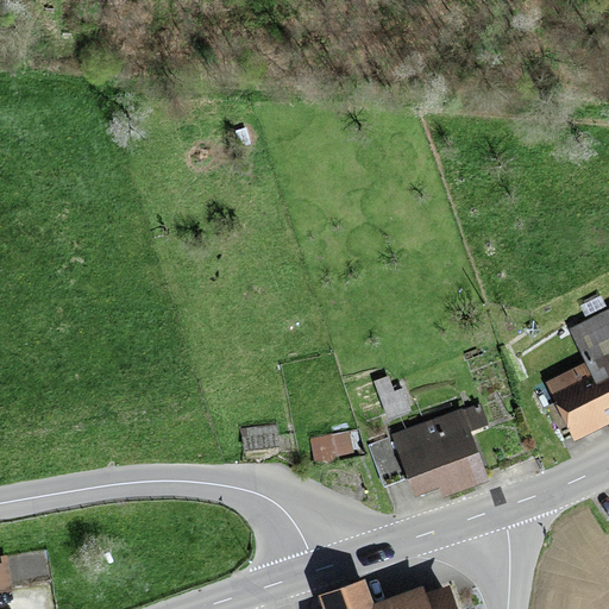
[(606,305),(601,293),(579,302),(584,314),(606,305)]
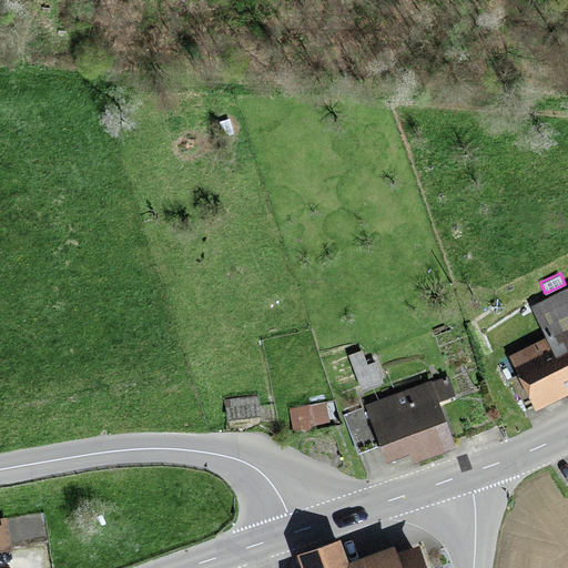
[(544,337),(508,355),(535,408),(567,391),(567,286),(530,305),(534,311),(531,312),(544,337)]
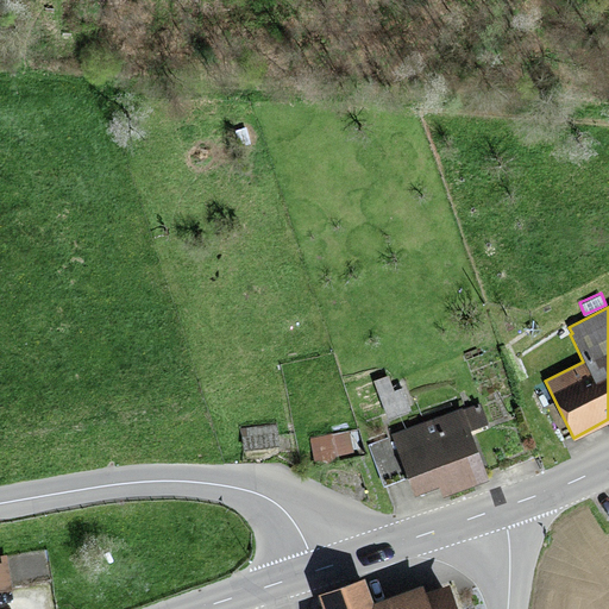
[(388,374),(374,380),(388,418),(410,409),(402,385),(394,389),(388,374)]
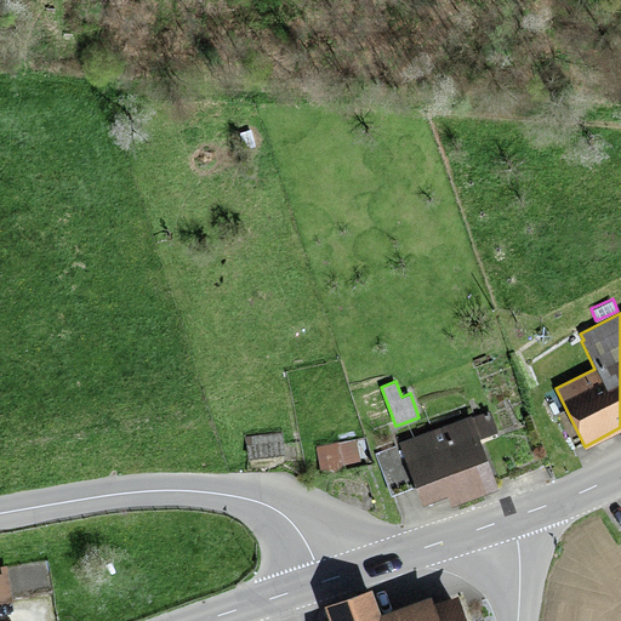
[(399,444),(374,454),(389,495),(416,485),(422,502),(448,493),(451,505),(499,486),(483,443),(501,437),(491,410),(473,416),(472,414),(398,442),(399,444)]
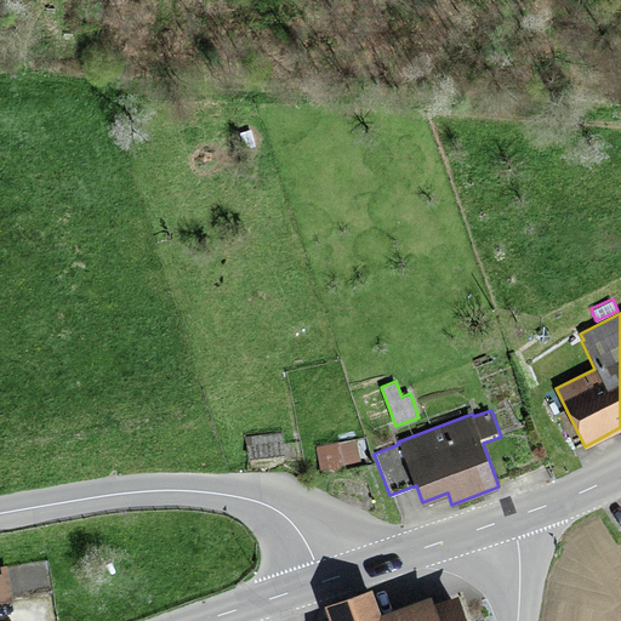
[(283,432),(245,437),(249,460),(285,455),(283,432)]
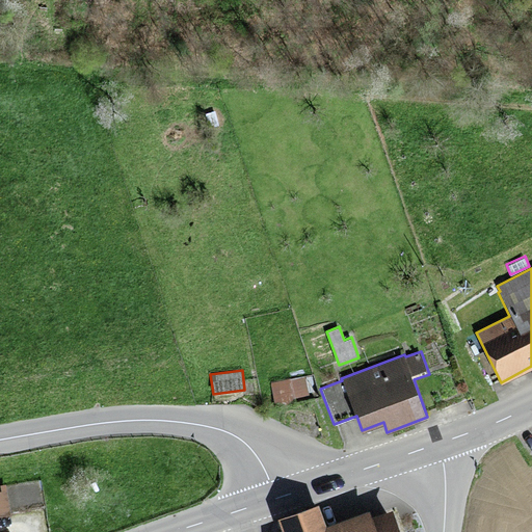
[(270,383),(275,408),(296,404),(294,397),(309,395),(306,376),(270,383)]
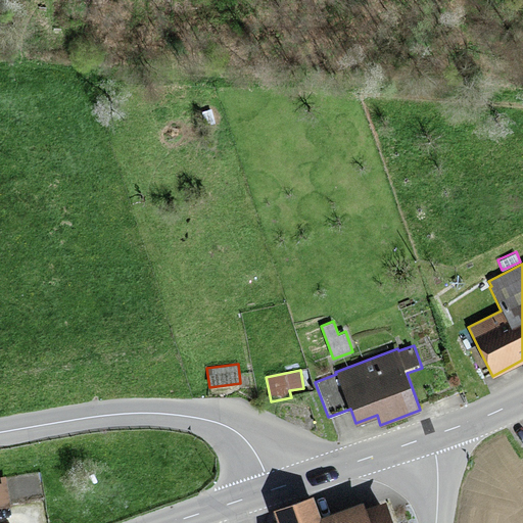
[(0,508),(11,506),(6,475),(0,476),(0,478),(1,481),(0,481),(0,508)]
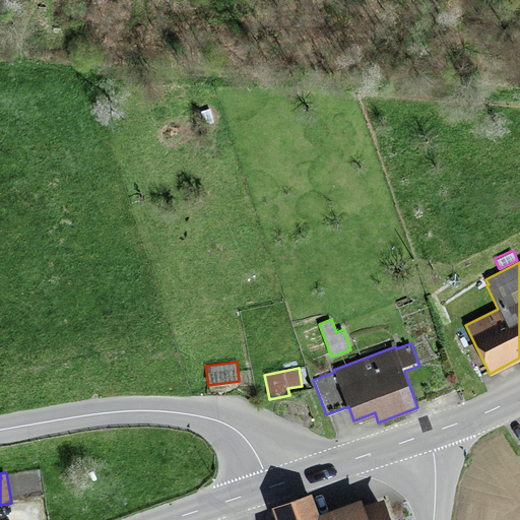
[(276,519),(392,519),(384,496),(364,503),(361,496),(318,512),(311,491),(271,505),(276,519)]
